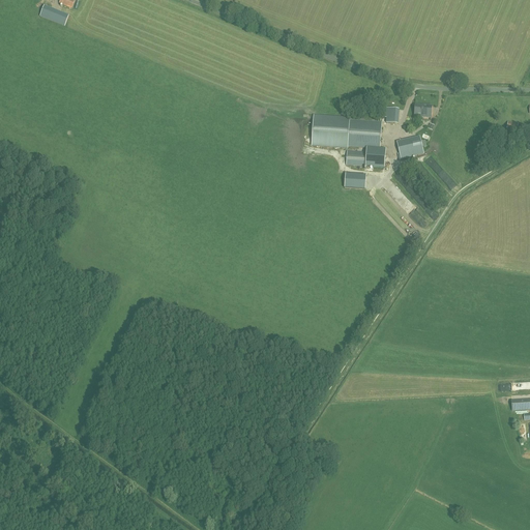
[(60,0),(59,3),(72,8),(75,0),(60,0)]
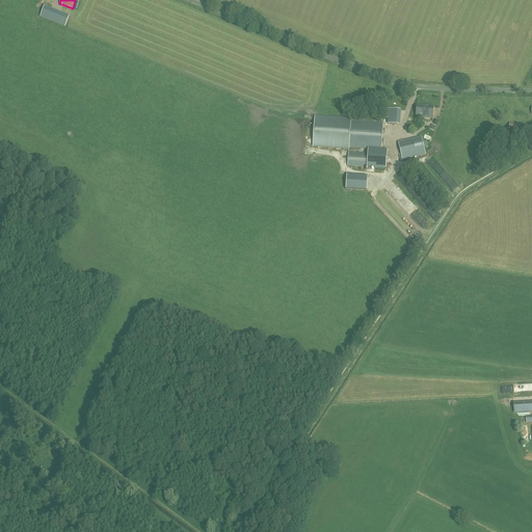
[(65,27),(70,16),(53,9),(45,5),(41,17),(49,20),(65,27)]
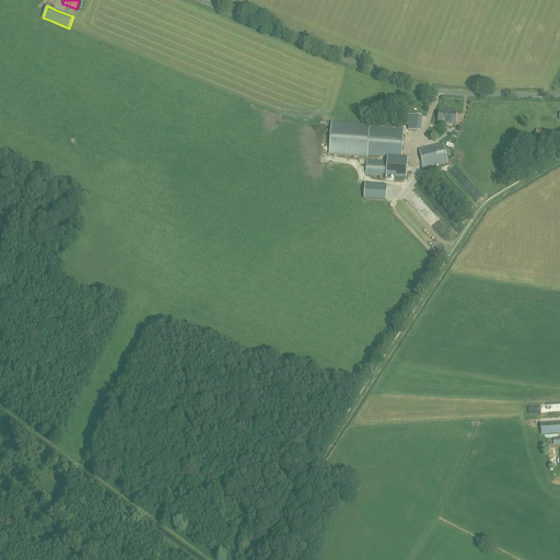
[(455,125),(456,113),(439,112),(439,120),(441,120),(441,124),(455,125)]
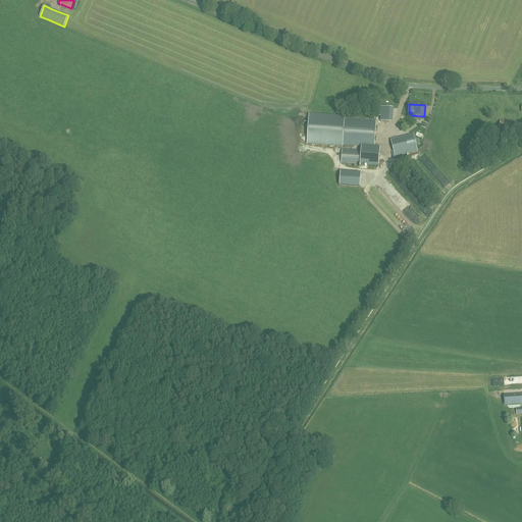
[(393,122),(394,108),(381,107),(380,121),(393,122)]
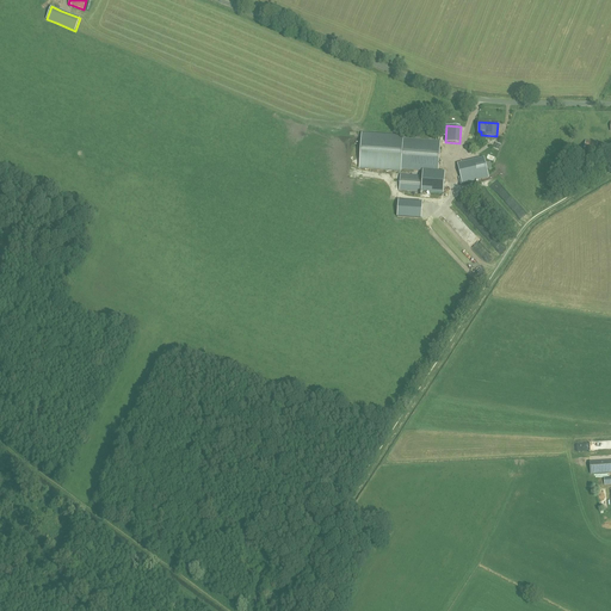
[(399,191),(421,192),(443,195),(445,172),(438,172),(440,141),(403,139),(403,136),(362,134),(359,170),(401,172),(401,170),(423,171),(423,176),(400,174),(399,191)]
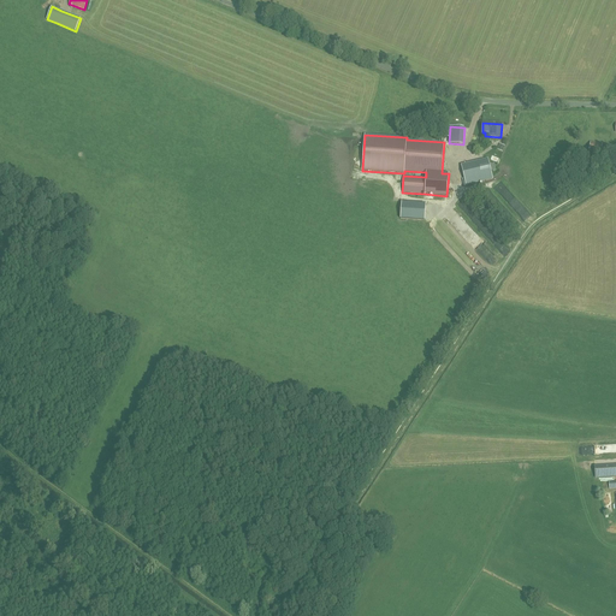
[(602,153),(603,143),(591,142),(590,152),(602,153)]
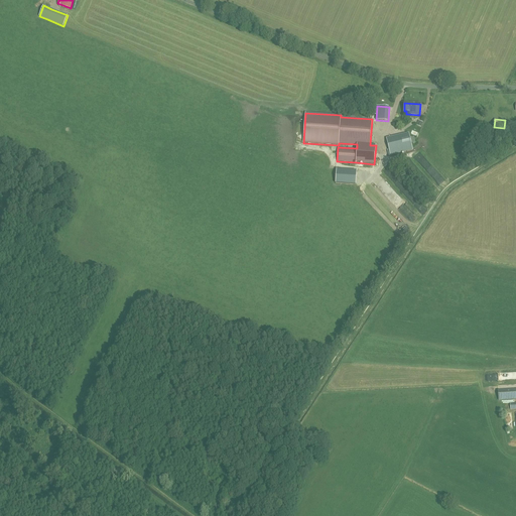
[(390,155),(413,150),(409,133),(386,138),(389,149),(387,150),(388,156),(390,155)]
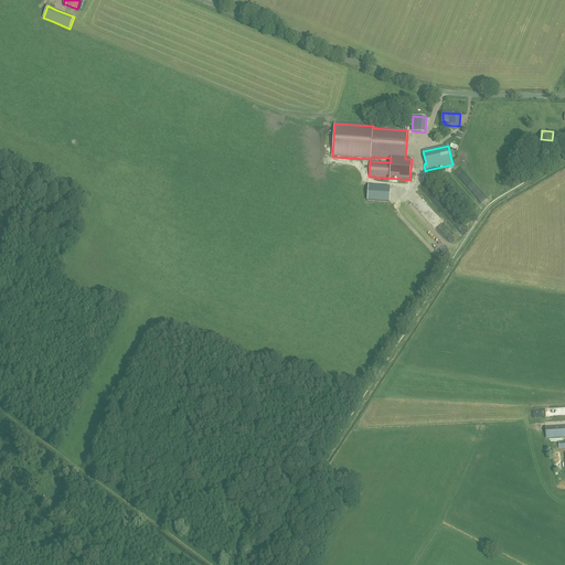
[(391,187),(370,184),(369,201),(390,202),(391,187)]
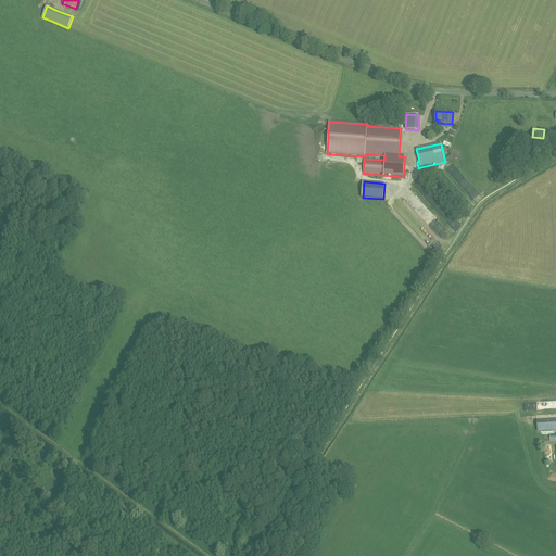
[(555,415),(539,417),(539,425),(555,422),(555,415)]
